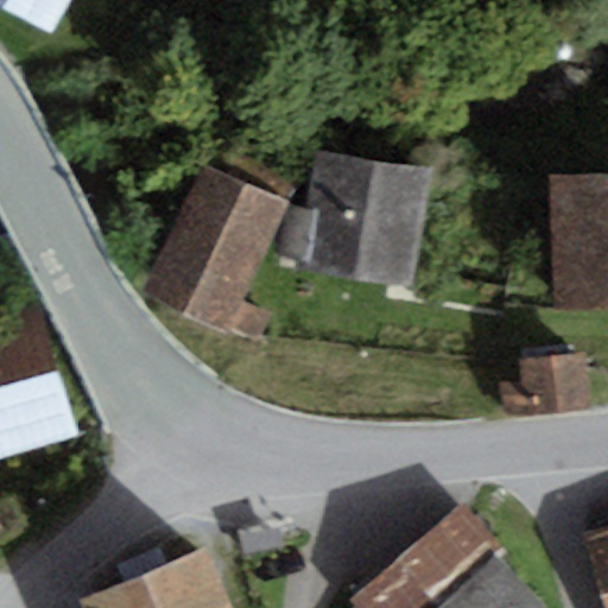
[(0,0),(0,6),(51,33),(70,0),(0,0)]
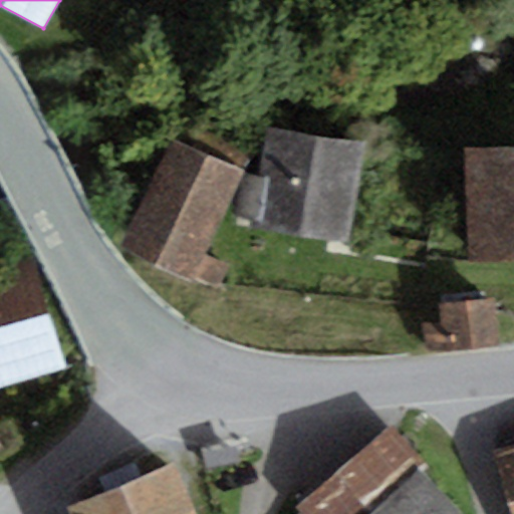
[(347,243),(363,143),(268,131),(252,227),(347,243)]
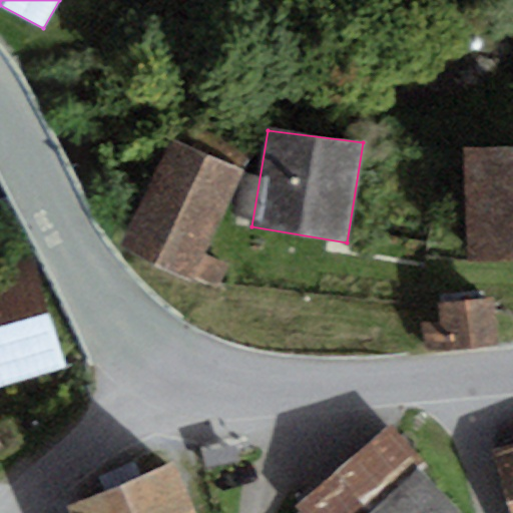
[(172,140),(121,249),(217,295),(229,270),(201,257),(241,172),(172,140)]
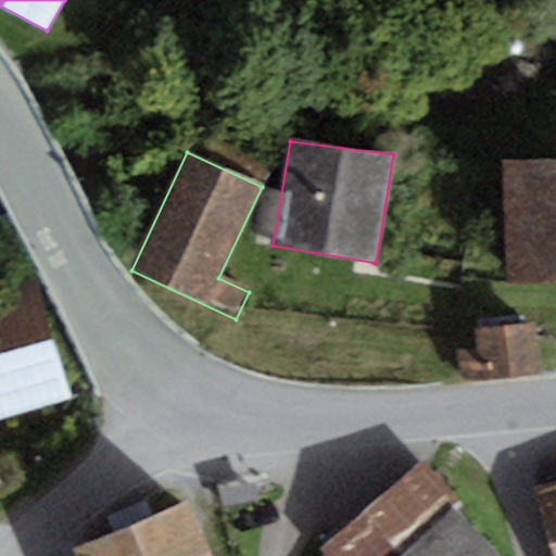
[(555,285),(555,161),(502,165),(509,288),(555,285)]
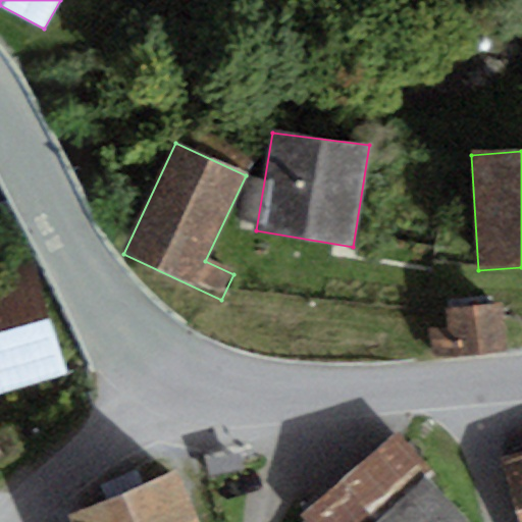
[(35,261),(0,271),(0,378),(63,360),(35,261)]
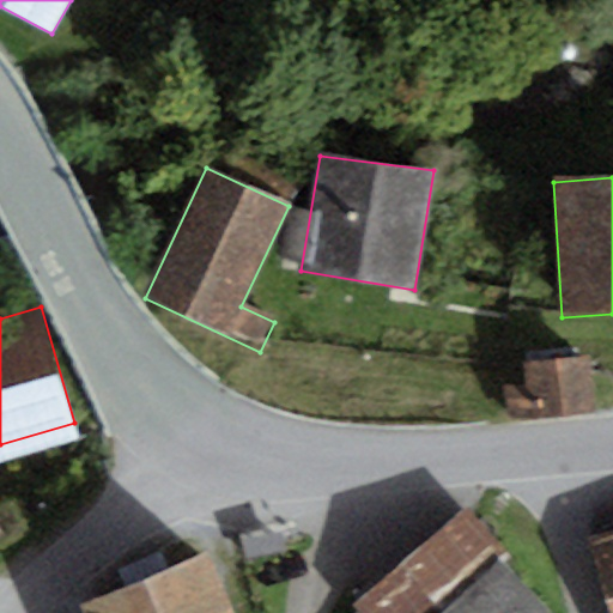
[(595,413),(589,359),(525,366),(530,420),(595,413)]
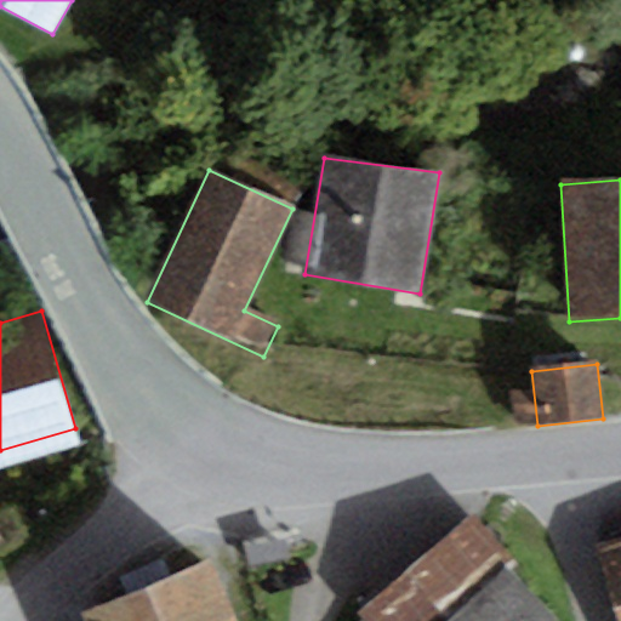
[(363,620),(553,620),(508,569),(517,562),(474,513),(358,614),(363,620)]
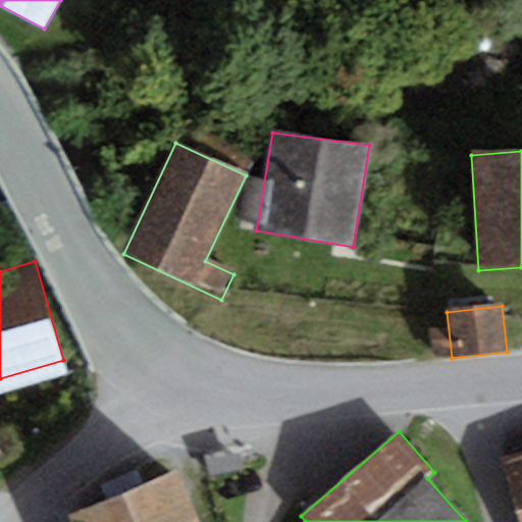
[(521,521),(521,457),(502,464),(519,521),(521,521)]
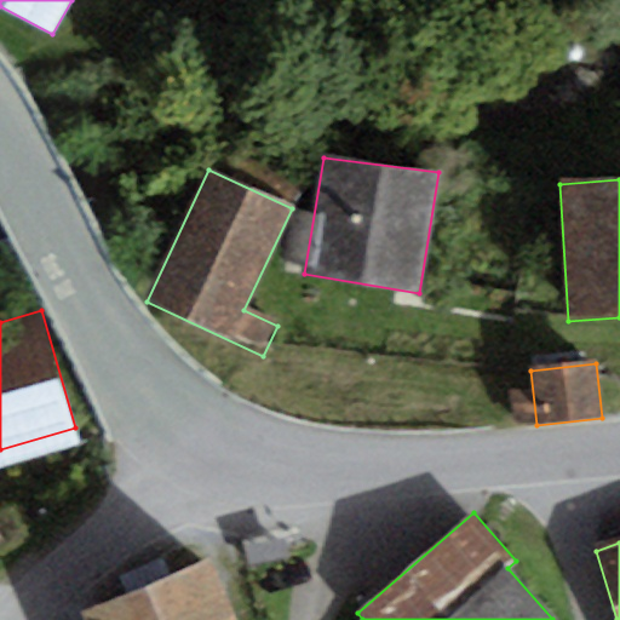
[(160,619),(233,619),(208,560),(147,586),(160,619)]
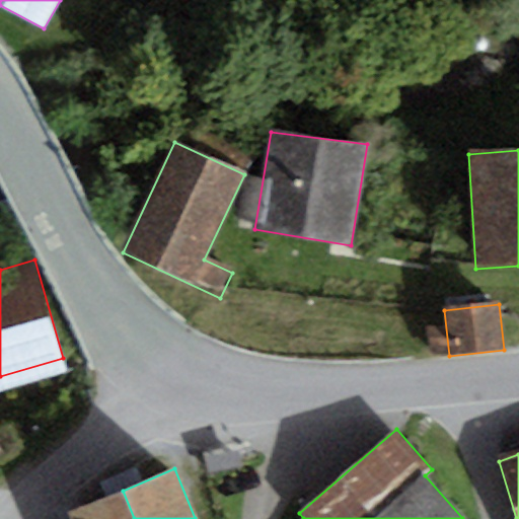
[(134,518),(123,491),(68,514),(70,518),(134,518)]
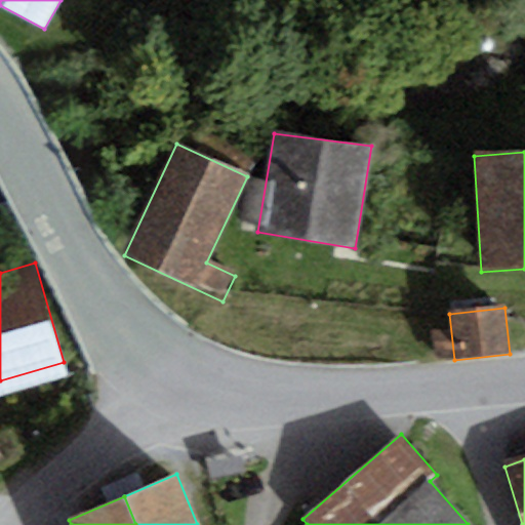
All buildings are outlined.
